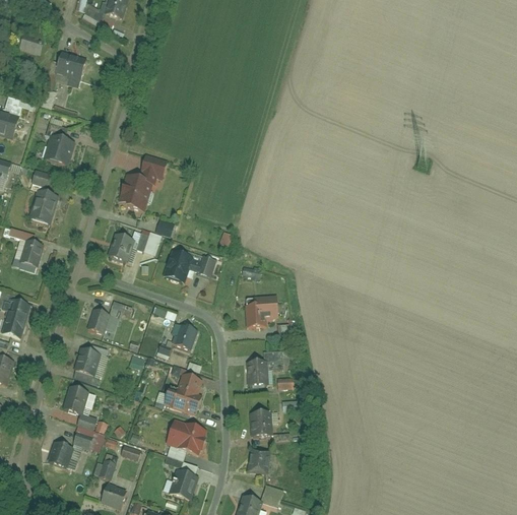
[(75,0),(72,12),(80,14),(83,0),(75,0)]
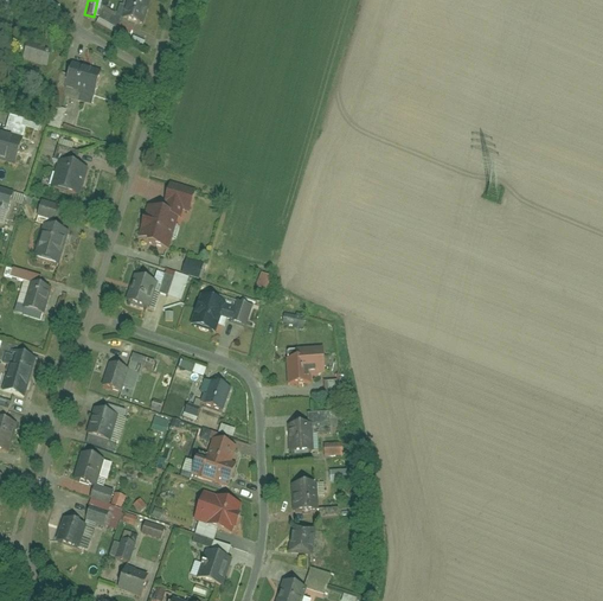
[(126,0),(122,12),(145,19),(149,0),(126,0)]
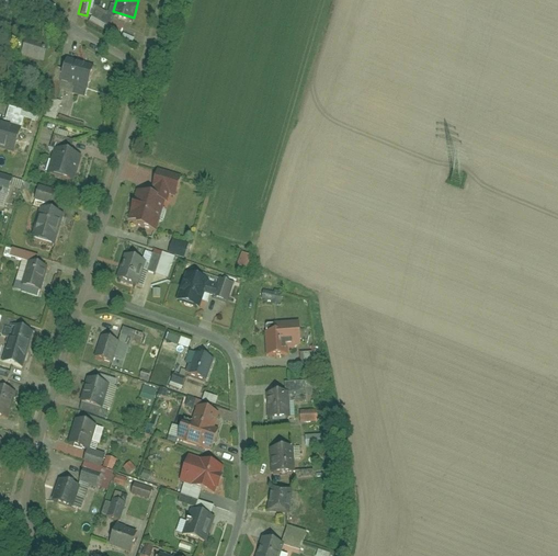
[(46,43),(23,36),(19,53),(41,60),(46,43)]
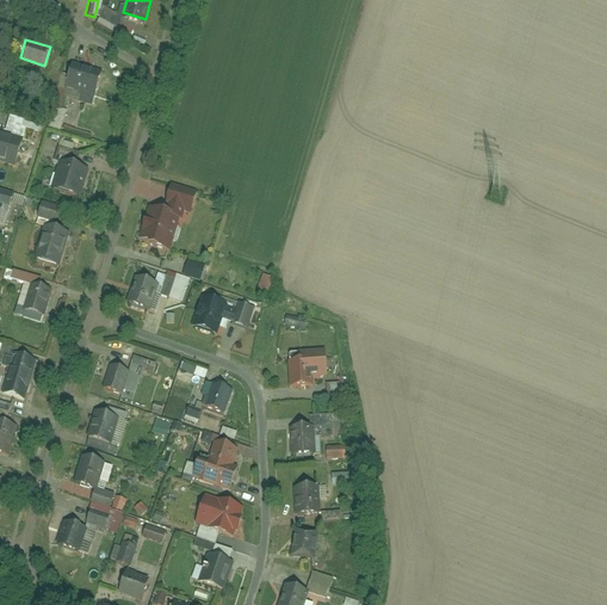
[(103,67),(73,57),(66,84),(95,92),(103,67)]
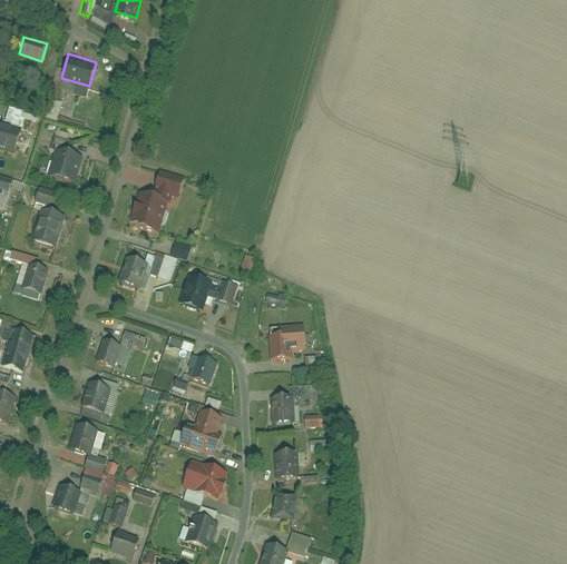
[(84,128),(99,132),(103,120),(86,117),(84,128)]
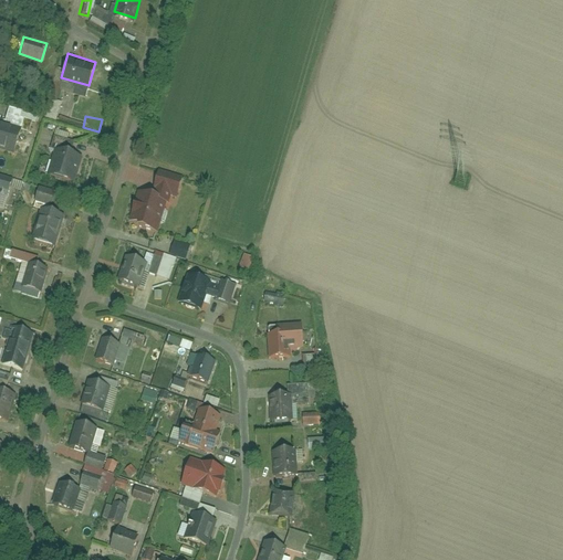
[(21,125),(0,117),(0,145),(14,150),(21,125)]
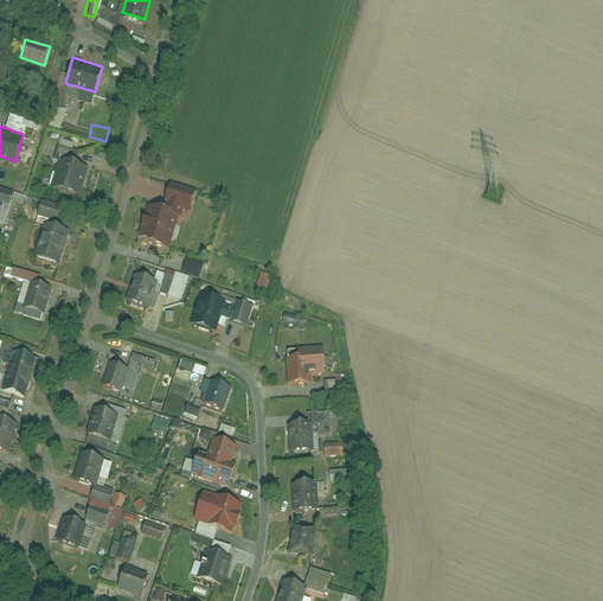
[(88,164),(58,155),(51,183),(81,191),(88,164)]
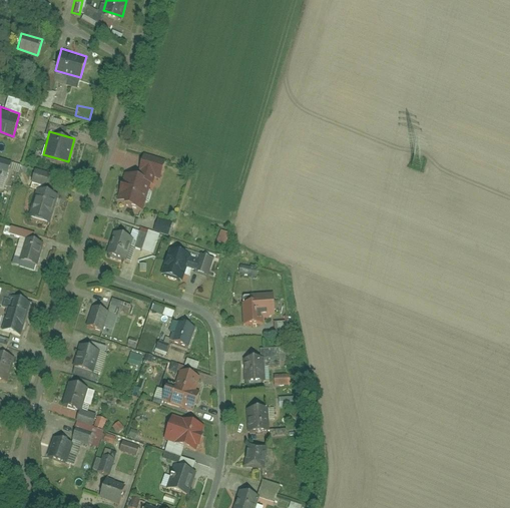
[(27,180),(43,185),(48,171),(32,166),(27,180)]
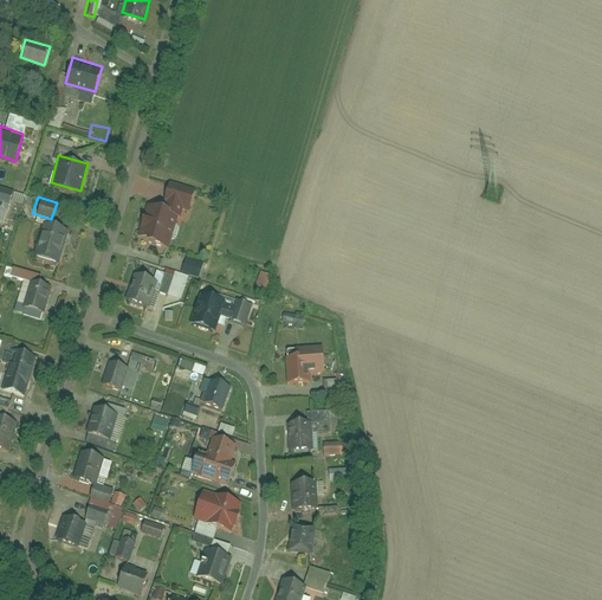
[(148,201),(140,232),(149,236),(148,239),(169,245),(179,211),(148,201)]
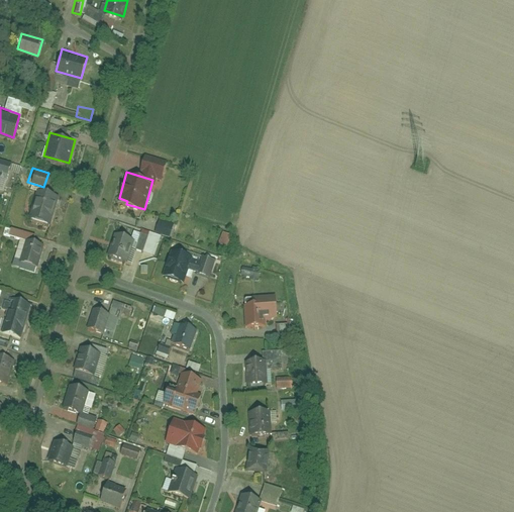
[(60,194),(37,187),(29,216),(52,222),(60,194)]
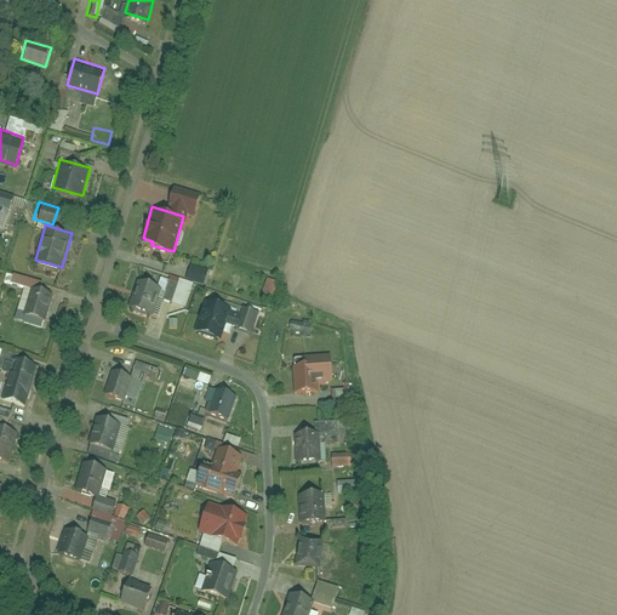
[(187,261),(182,275),(200,282),(205,266),(187,261)]
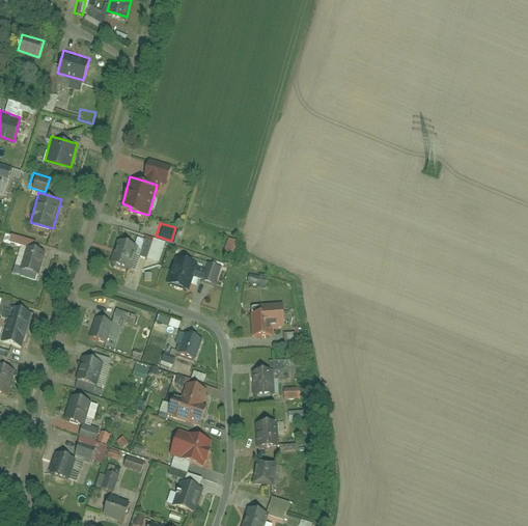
[(18,243),(20,236),(7,232),(6,240),(18,243)]
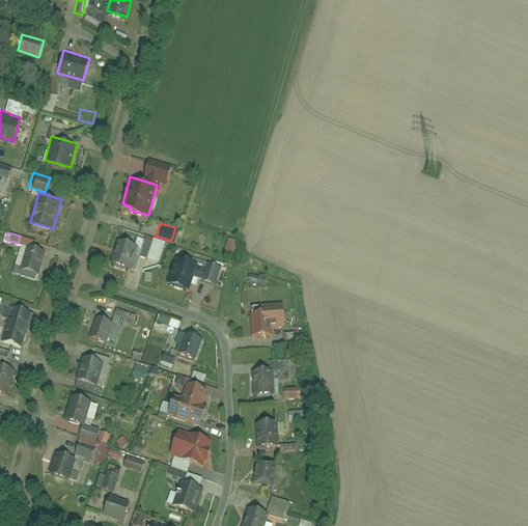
[(222,248),(230,250),(234,238),(225,236),(222,248)]
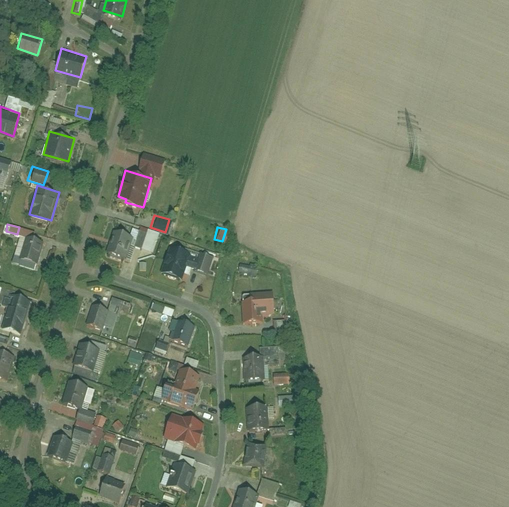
[(132,234),(113,229),(106,251),(126,257),(132,234)]
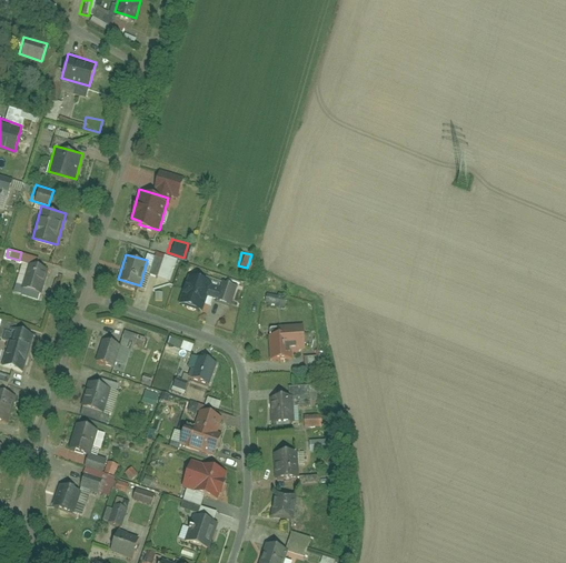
[(48,267),(29,261),(22,285),(41,291),(48,267)]
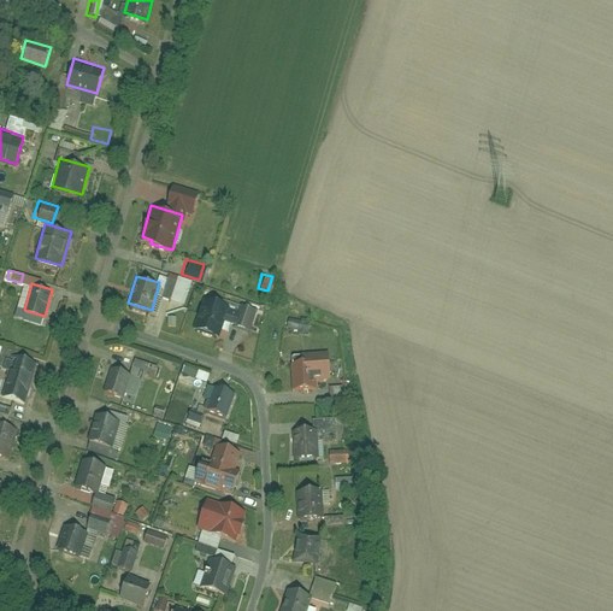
[(228,303),(204,294),(194,325),(219,333),(228,303)]
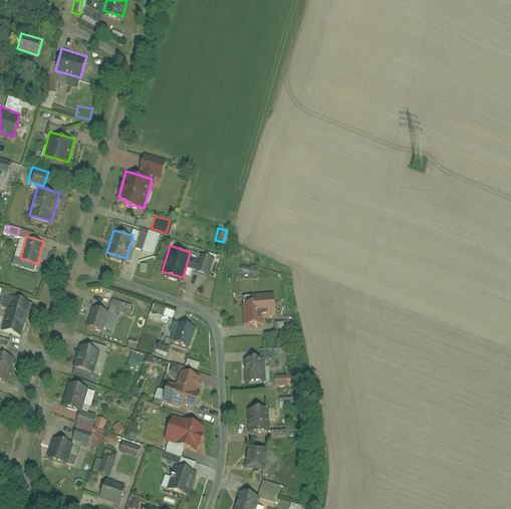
[(254,275),(255,264),(237,262),(236,273),(254,275)]
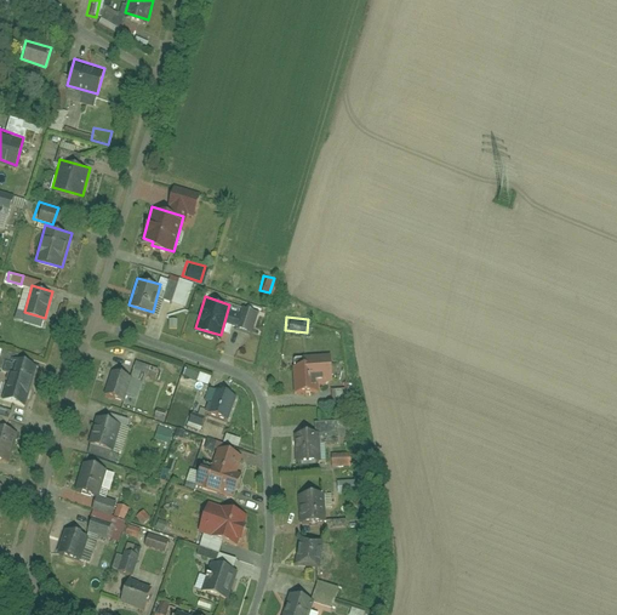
[(295,363),(292,363),(295,389),(318,388),(318,379),(332,379),(331,352),(297,354),(295,356),(295,363)]
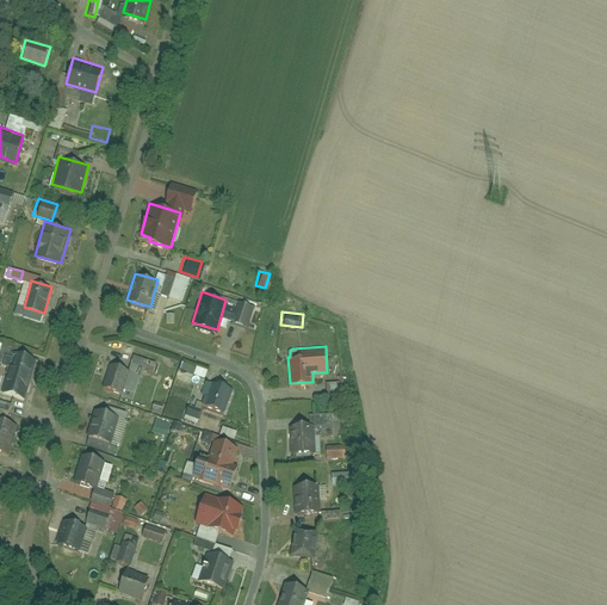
[(36,357),(13,350),(2,389),(25,396),(36,357)]
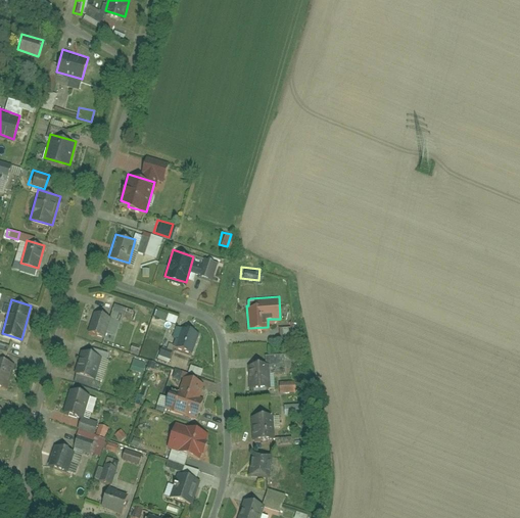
[(149,319),(160,322),(164,311),(153,308),(149,319)]
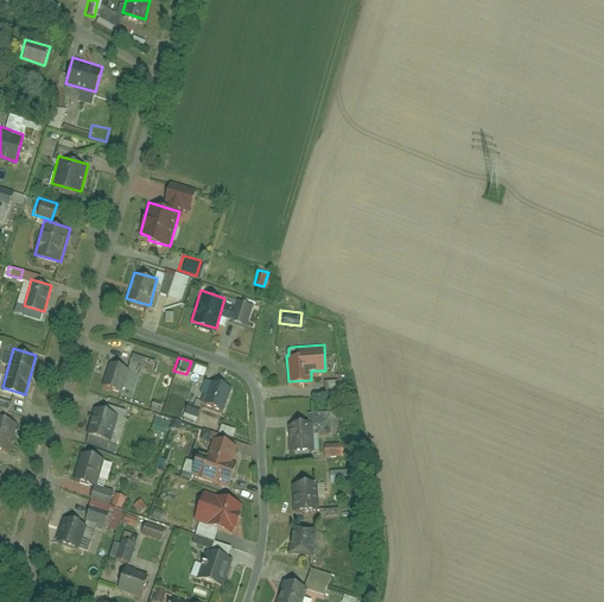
[(129,365),(109,359),(102,381),(121,387),(129,365)]
